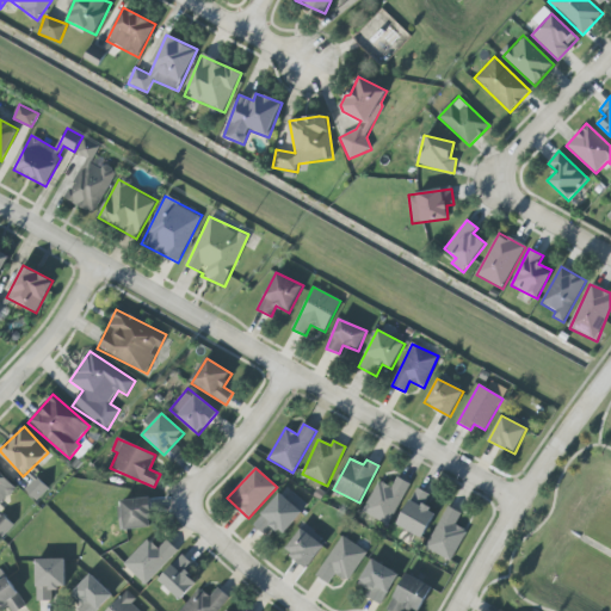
[(0,503),(16,487),(0,473),(0,503)]
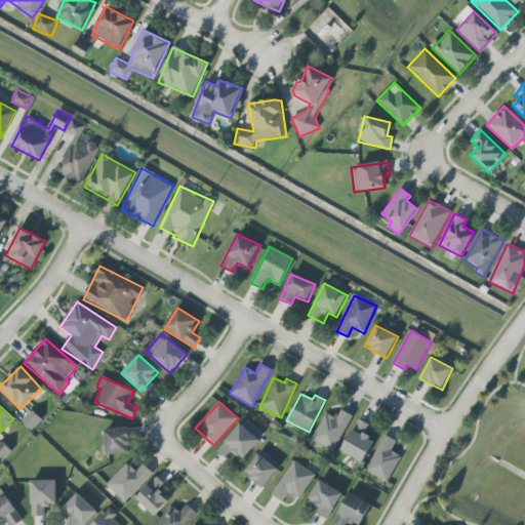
[(42,420),(32,410),(22,421),(32,431),(42,420)]
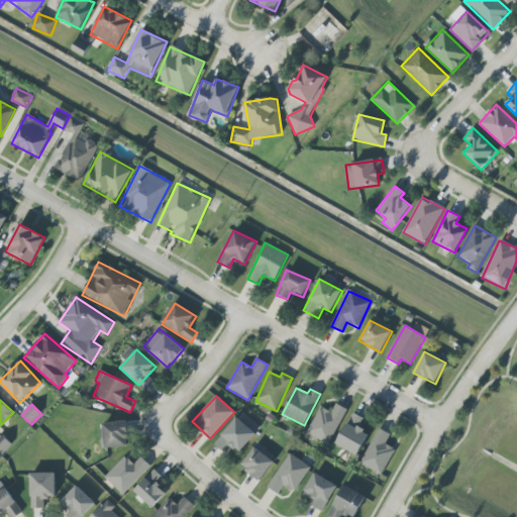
[(347,410),(336,404),(331,413),(320,407),(306,433),(328,445),(347,410)]
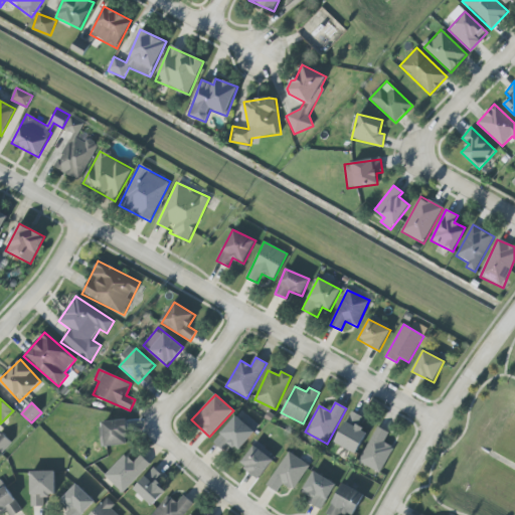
[(362,416),(349,410),(335,445),(357,454),(366,431),(358,427),(362,416)]
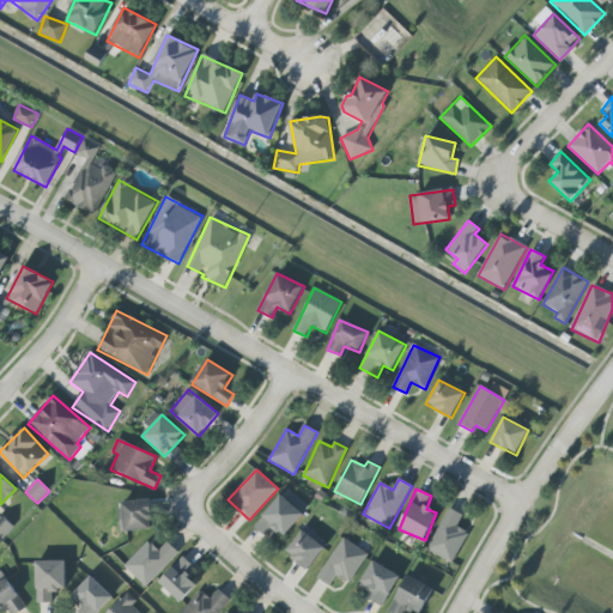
[(267,538),(273,529),(285,538),(303,513),(279,495),(254,528),(267,538)]
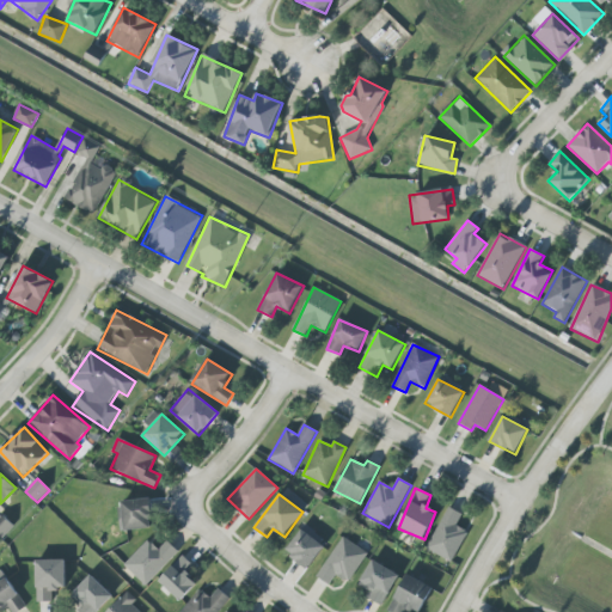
[(123,531),(152,530),(151,500),(122,501),(123,531)]
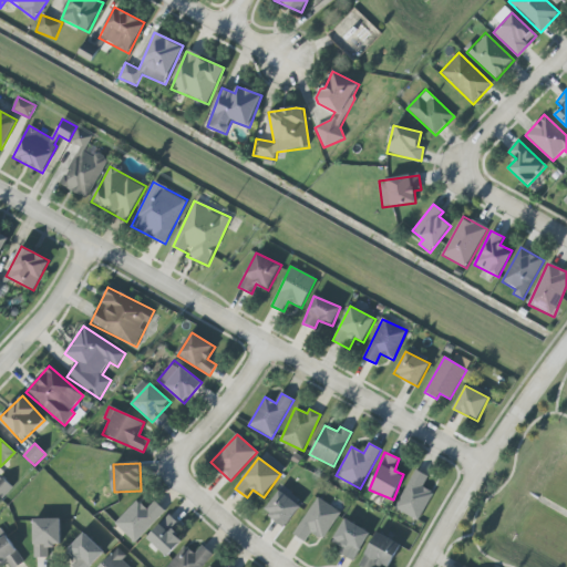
[(419,522),(433,493),(422,487),(428,476),(415,470),(394,508),(419,522)]
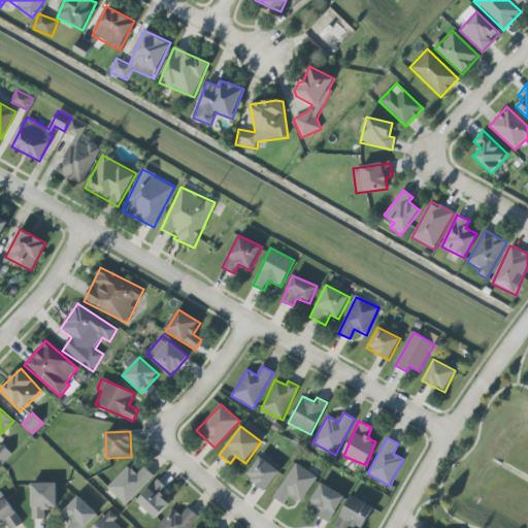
[(246,479),(267,491),(282,466),(261,454),(246,479)]
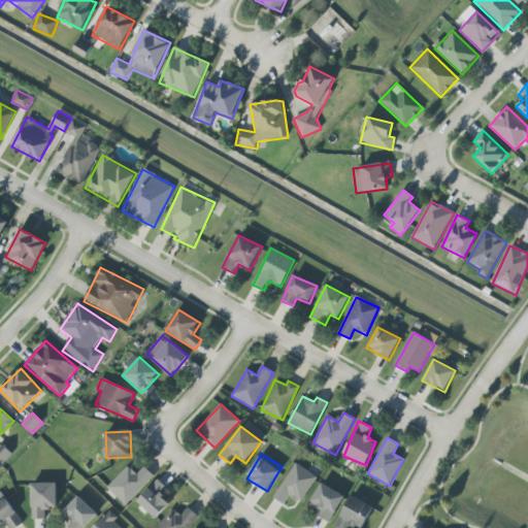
[(318,477),(296,463),(272,498),(284,505),(290,496),(300,503),(318,477)]
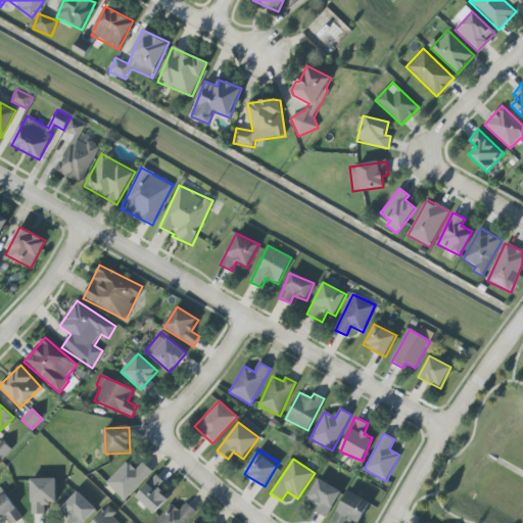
[(125,502),(152,472),(143,463),(135,470),(126,462),(105,483),(125,502)]
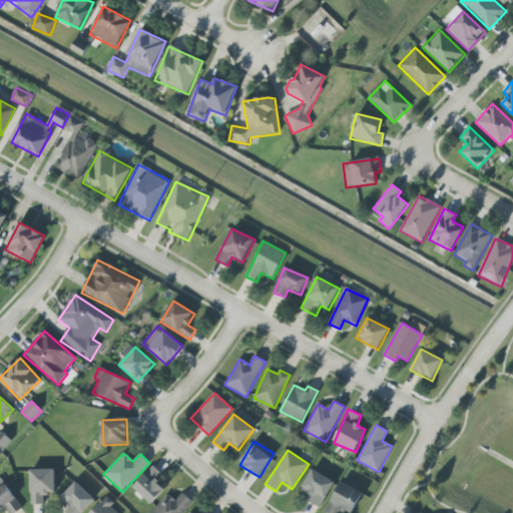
[(160,472),(151,465),(133,489),(152,504),(164,488),(154,480),(160,472)]
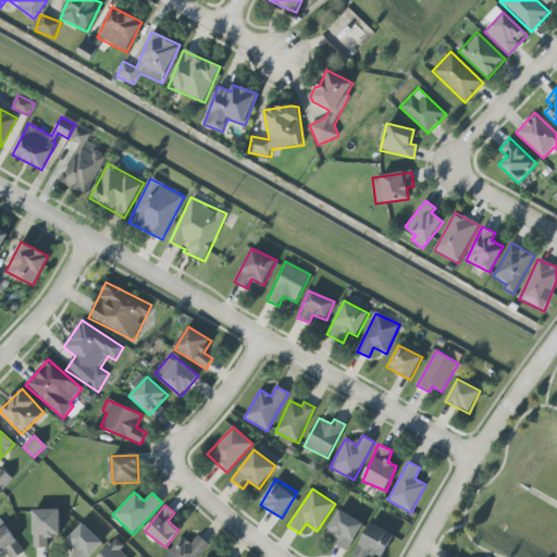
[(33,510),(34,548),(47,548),(47,537),(60,537),(59,509),(33,510)]
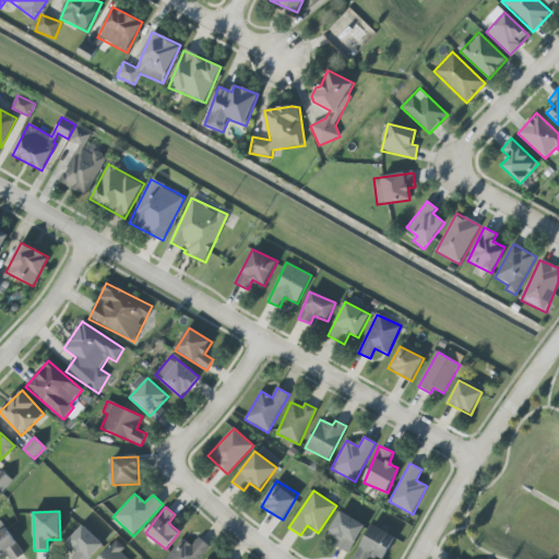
[(365,526),(341,512),(326,535),(339,542),(335,546),(348,554),(365,526)]
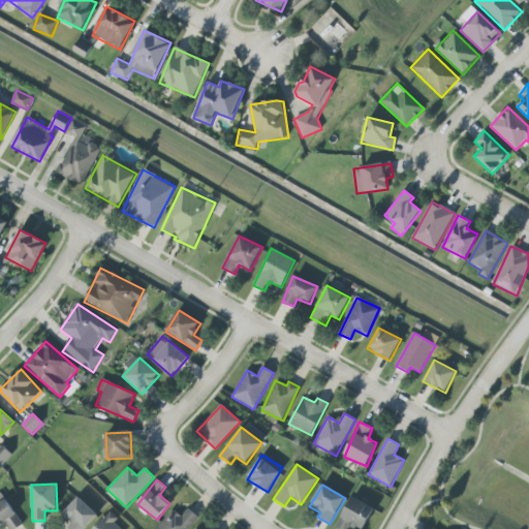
[(0,528),(6,526),(8,528),(16,528),(24,524),(0,494),(0,528)]
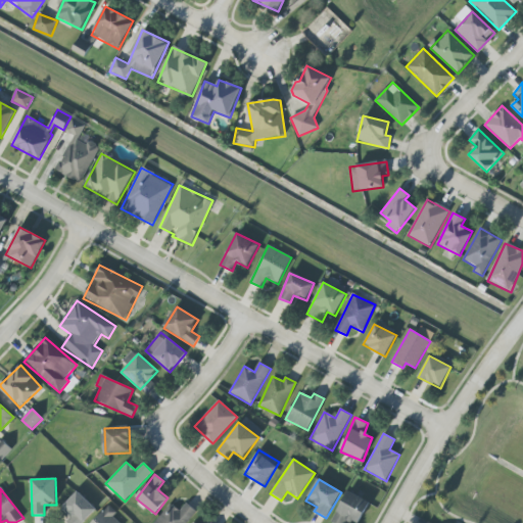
[(70,522),(84,522),(97,510),(77,491),(58,512),(70,522)]
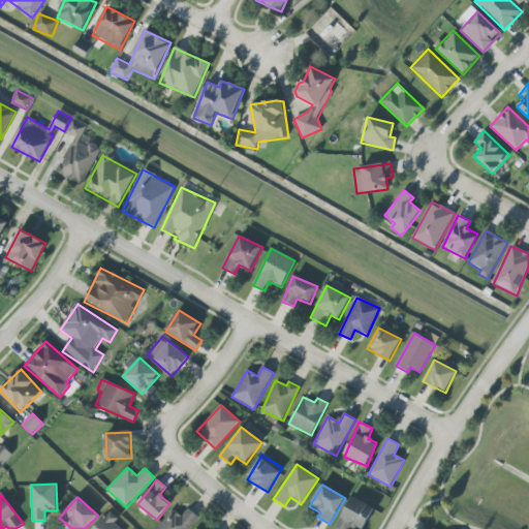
[(358,528),(363,528),(374,509),(351,497),(335,528),(349,528),(351,526),(358,528)]
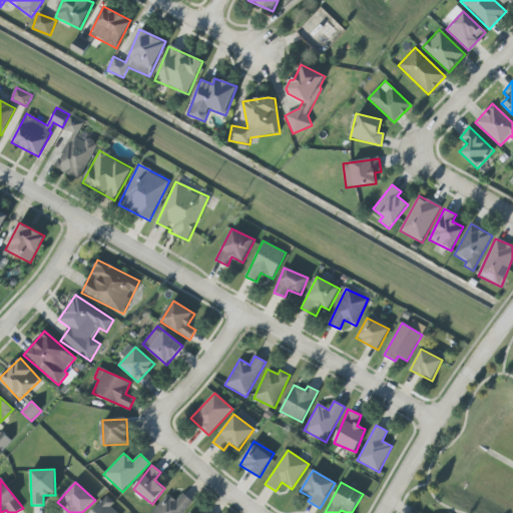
[(176,502),(167,494),(150,512),(182,512),(192,502),(182,494),(176,502)]
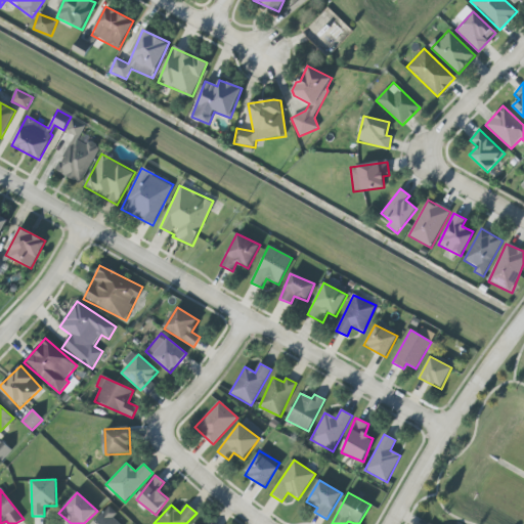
[(119,523),(113,518),(117,514),(108,507),(91,523),(119,523)]
